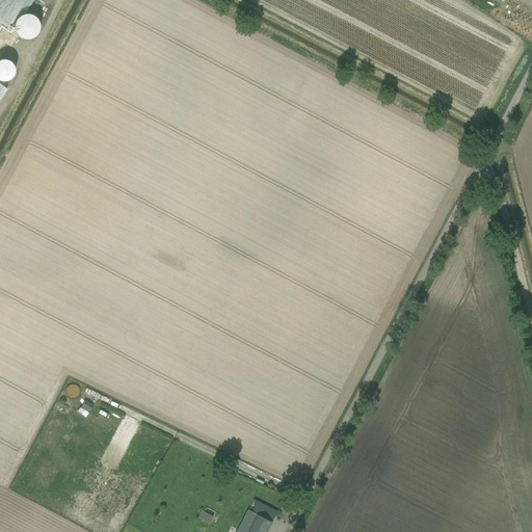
[(0,0),(0,98),(5,90),(0,86),(0,24),(6,29),(20,8),(26,12),(34,0),(0,0)]
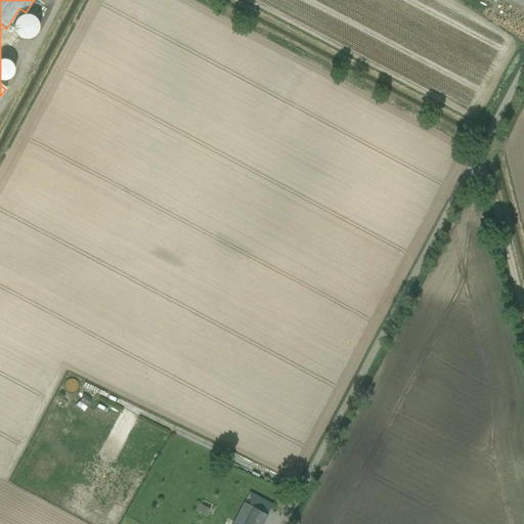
[(17,60),(0,60),(0,79),(18,78),(17,60)]
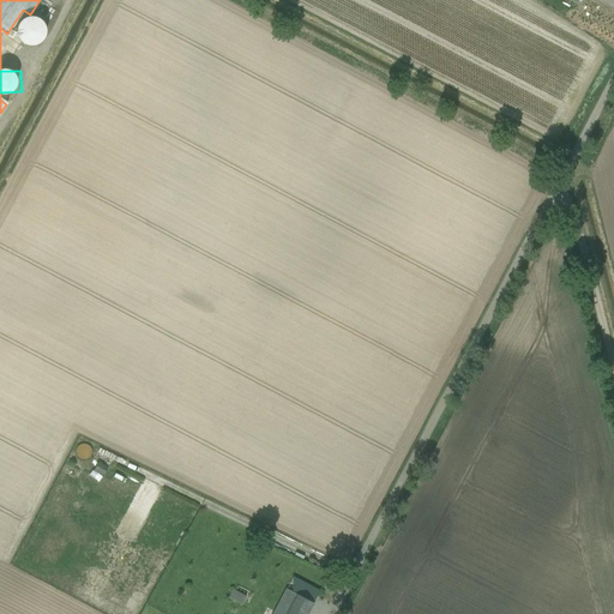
[(103,476),(108,468),(98,463),(94,470),(103,476)]
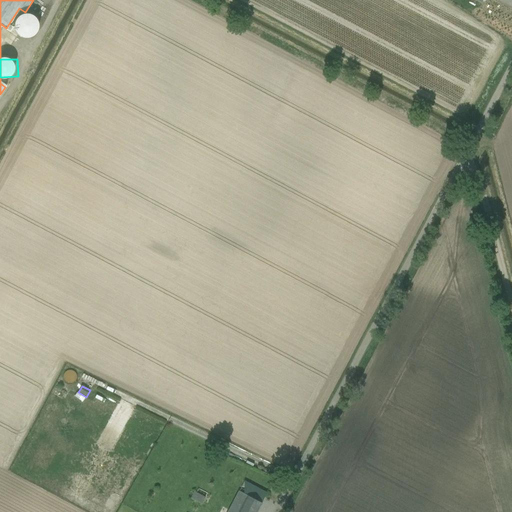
[(256,511),(261,503),(267,493),(244,481),(227,511),(256,511)]
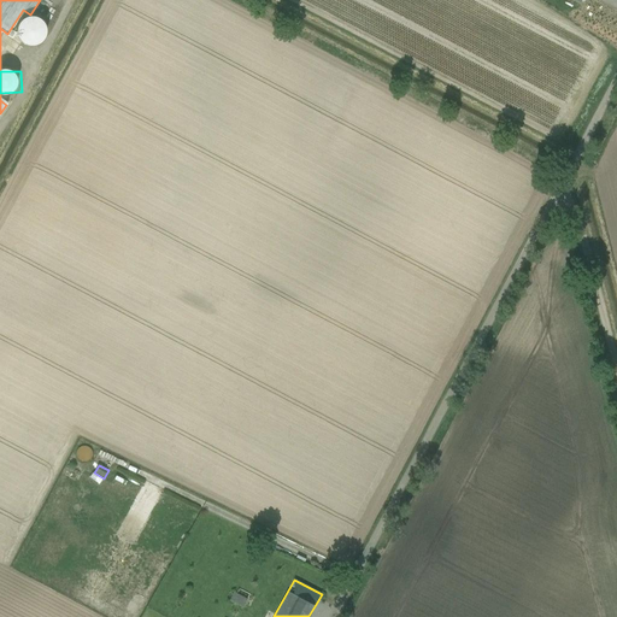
[(234,593),(230,601),(242,607),(247,599),(234,593)]
